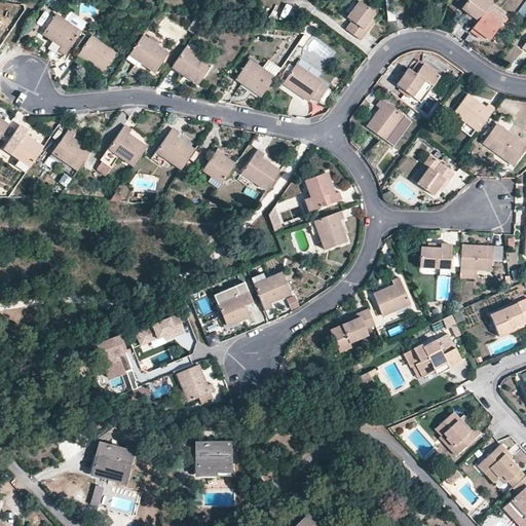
[(489,4),(484,0),(465,0),(461,7),(470,13),(467,16),(475,23),(483,11),(489,4)]
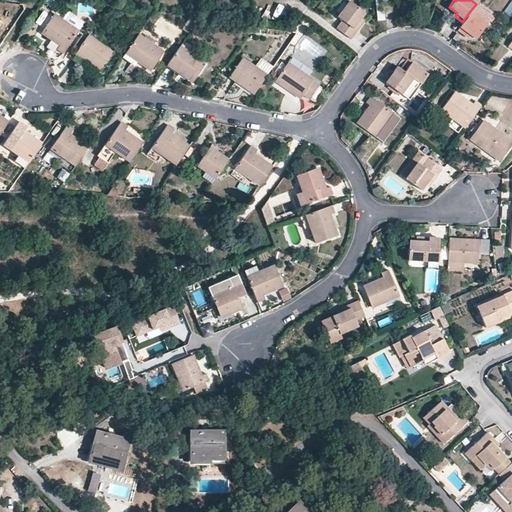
[(511,0),(503,13),(510,17),(511,14),(511,0)]
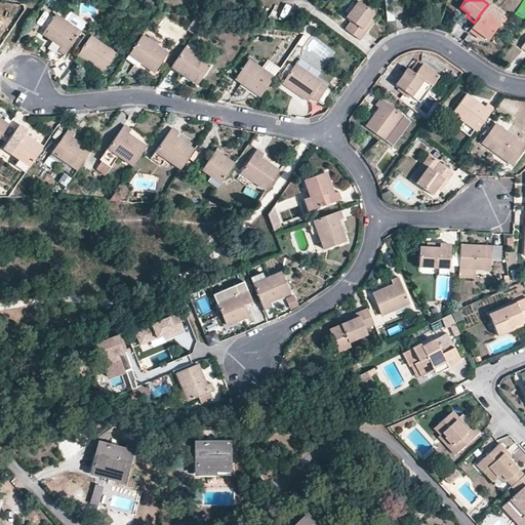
[(358,1),(347,16),(351,19),(345,29),(359,38),(370,23),(367,21),(373,11),(358,1)]
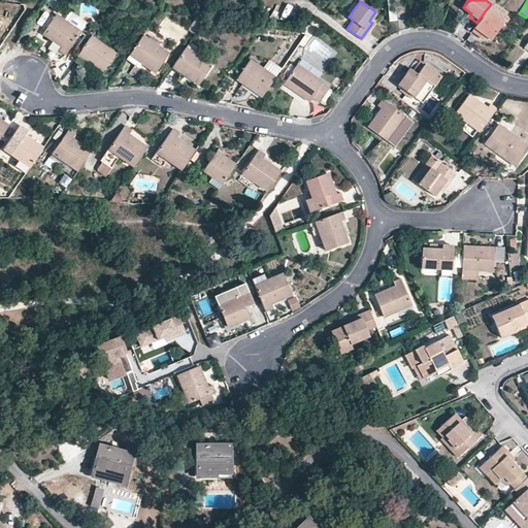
[(485,11),(476,23),(471,30),(480,36),(482,33),(490,39),(501,24),(485,11)]
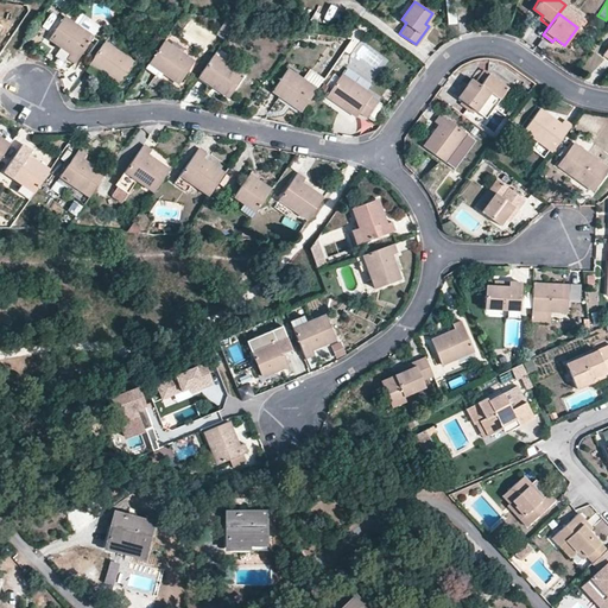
[(64,17),(49,38),(57,44),(58,42),(71,51),(67,57),(75,63),(92,36),(64,17)]
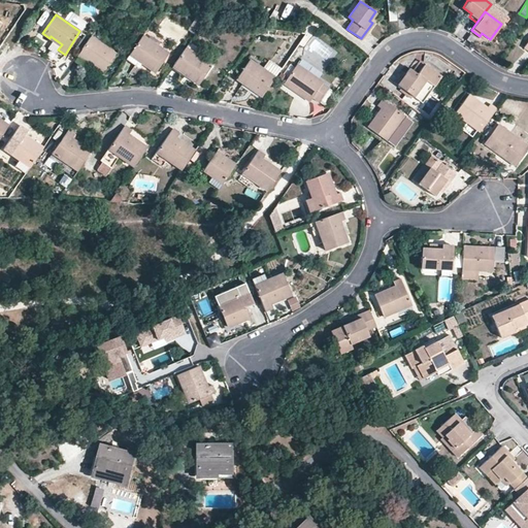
[(168,53),(142,35),(129,55),(139,62),(155,72),(168,53)]
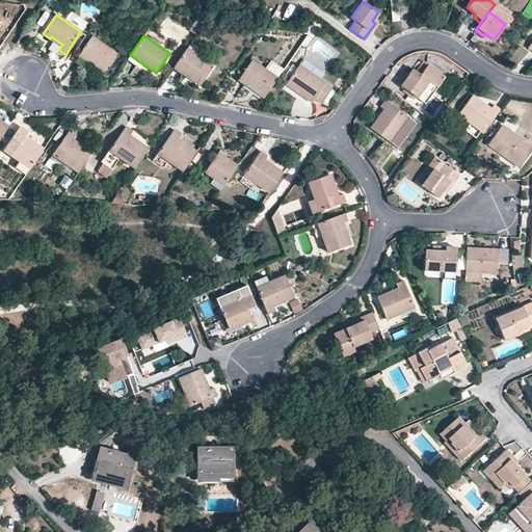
[(116,54),(91,36),(78,55),(104,73),(116,54)]
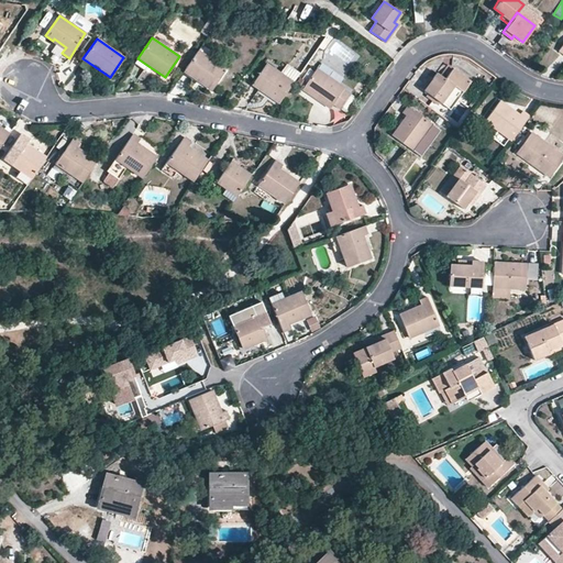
[(224,69),(198,51),(184,69),(211,89),(224,69)]
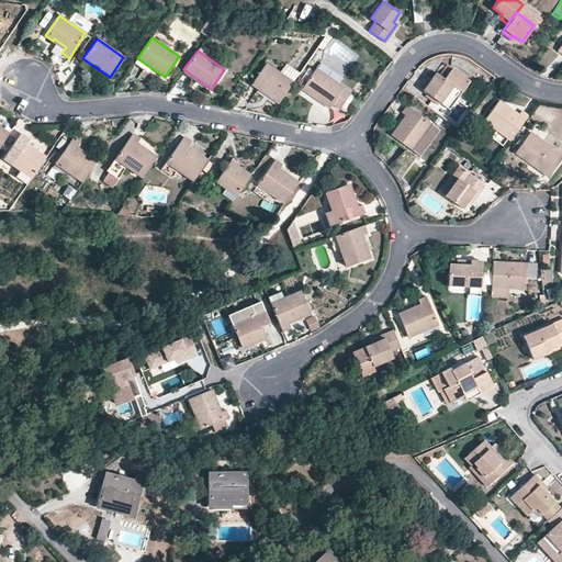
[(148,66),(137,58),(134,64),(144,71),(148,66)]
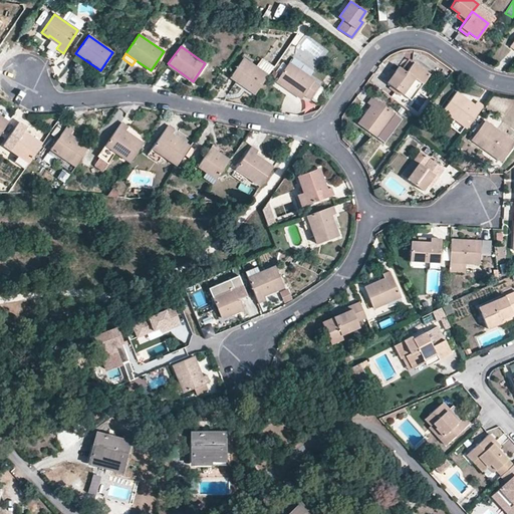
[(256,90),(267,74),(243,58),(230,75),(242,84),(244,82),(256,90)]
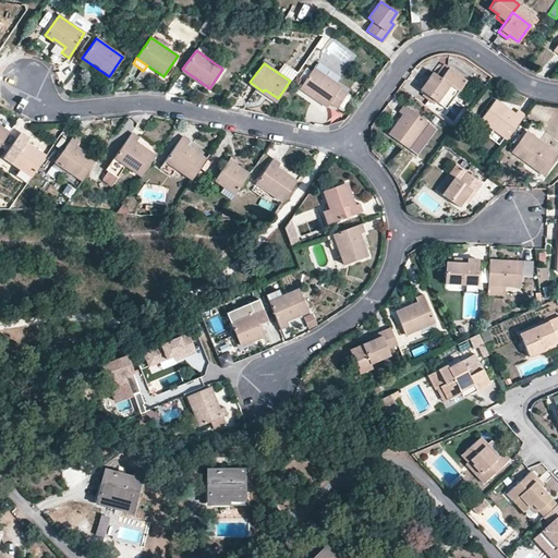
[(314,68),(300,88),(327,107),(330,102),(337,107),(348,92),(314,68)]
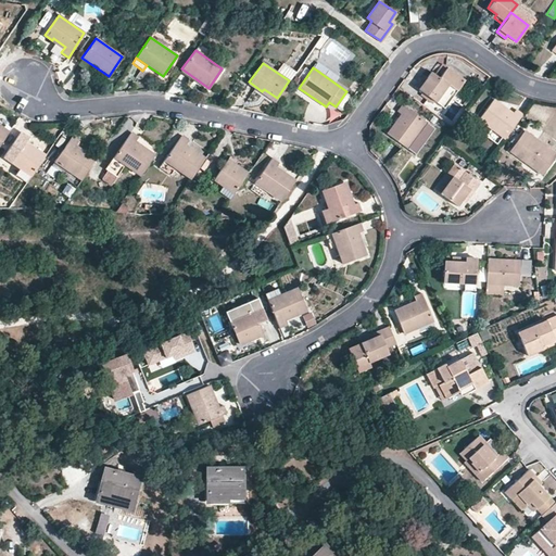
[(465,80),(447,67),(439,78),(431,72),(424,80),(420,78),(415,87),(433,100),(433,101),(436,102),(442,93),(451,100),(465,80)]
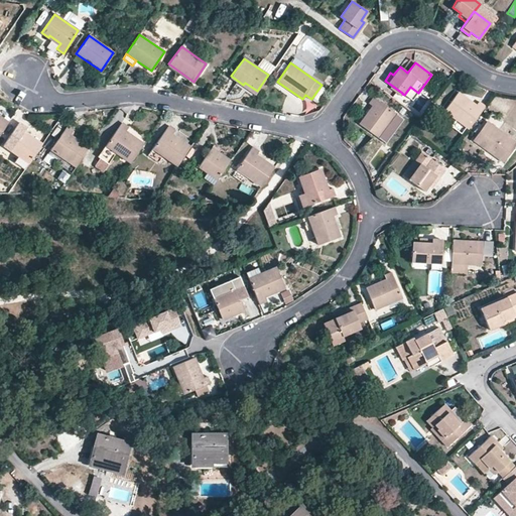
[(418,93),(410,87),(404,95),(412,101),(418,93)]
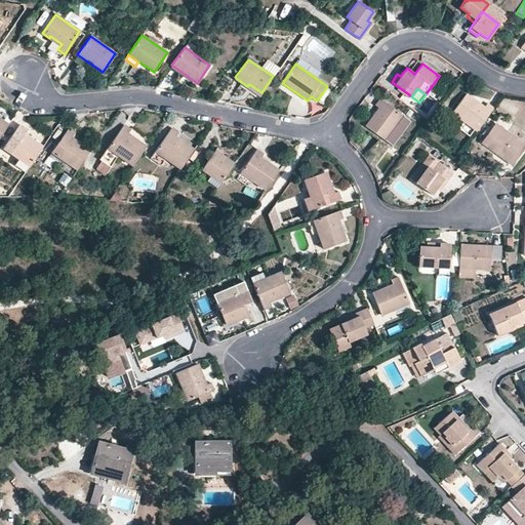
[(451,113),(477,130),(493,108),(486,103),(482,108),(472,99),(472,98),(466,93),(451,113)]
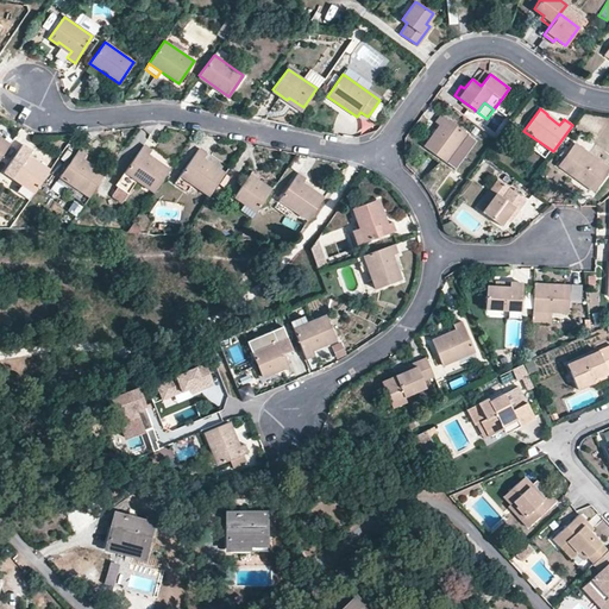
[(438,124),(424,145),(445,161),(465,133),(440,114),(434,121),(438,124)]
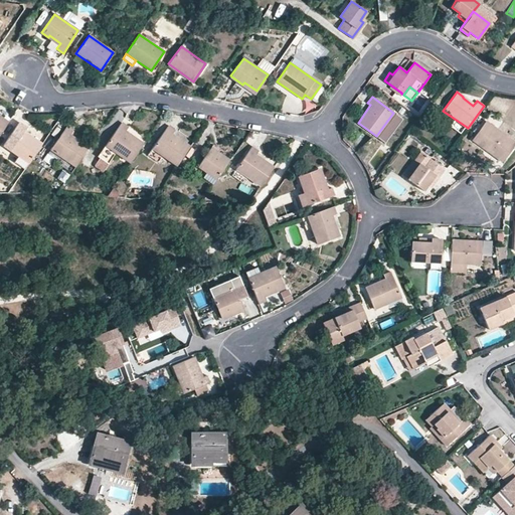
[(496,98),(492,103),(503,112),(507,107),(496,98)]
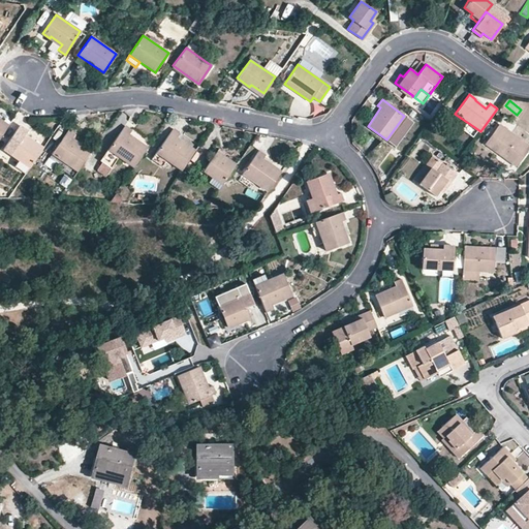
[(411,120),(405,115),(404,116),(386,139),(393,145),(411,120)]
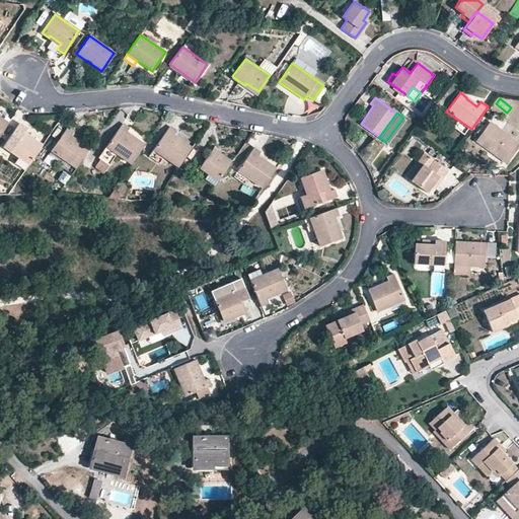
[(518,143),(489,122),(474,141),(487,149),(489,147),(500,155),(498,157),(506,163),(518,144),(518,143)]
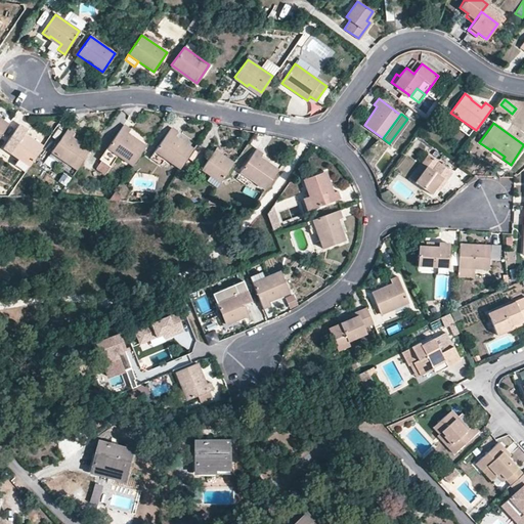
[(2,146),(28,165),(42,145),(24,133),(26,129),(18,124),(2,146)]
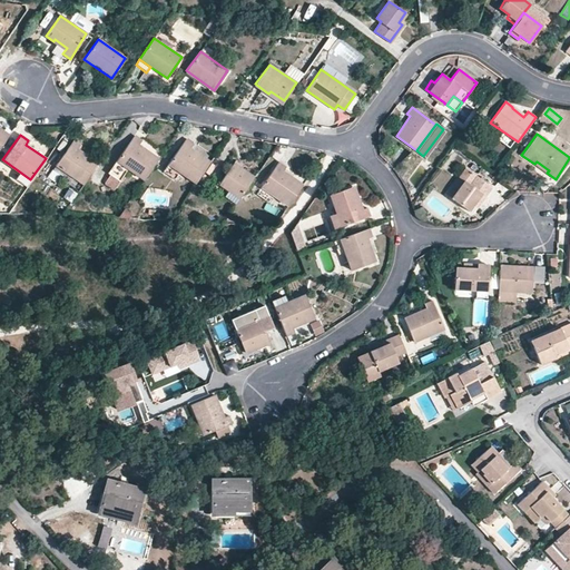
[(135,136),(116,160),(127,168),(144,179),(158,158),(138,144),(140,140),(135,136)]
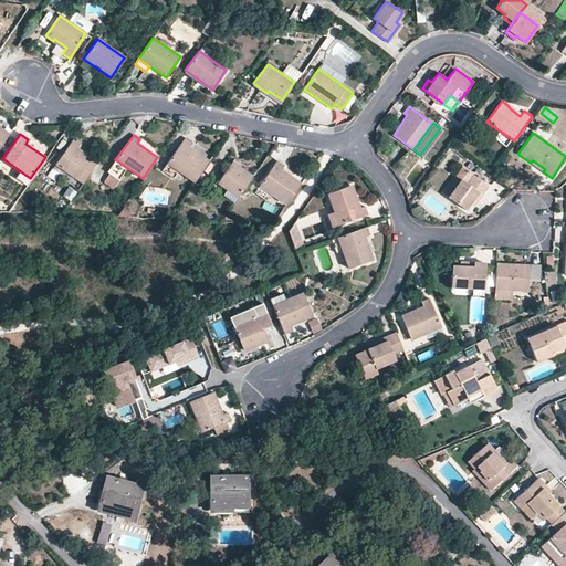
[(184,138),(167,163),(177,169),(194,181),(209,160),(200,155),(199,156),(188,148),(191,143),(184,138)]
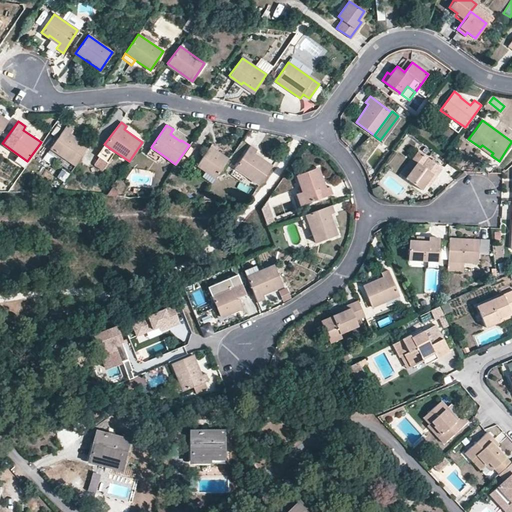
[(65,126),(50,148),(63,157),(74,165),(86,146),(80,142),(78,142),(69,136),(72,131),(65,126)]
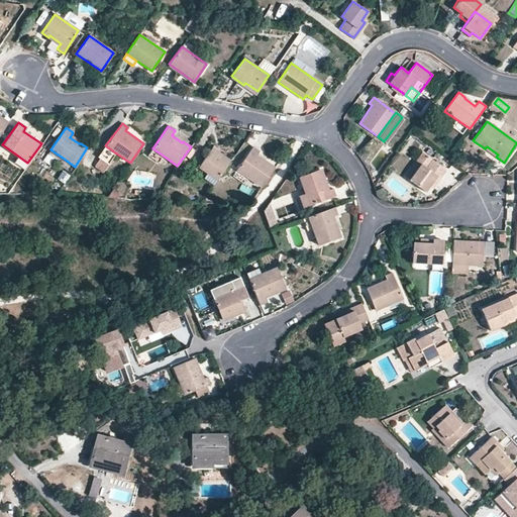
[(108,164),(115,152),(105,145),(98,157),(108,164)]
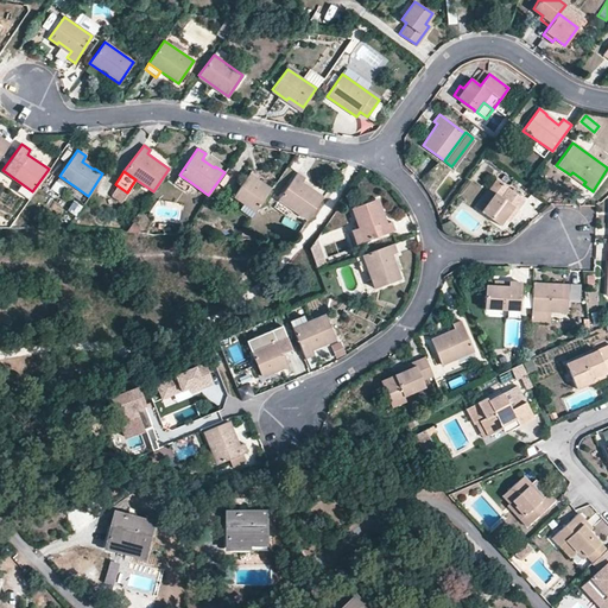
[(278,198),(308,219),(323,197),(314,191),(312,192),(299,183),(304,178),(297,172),(278,198)]
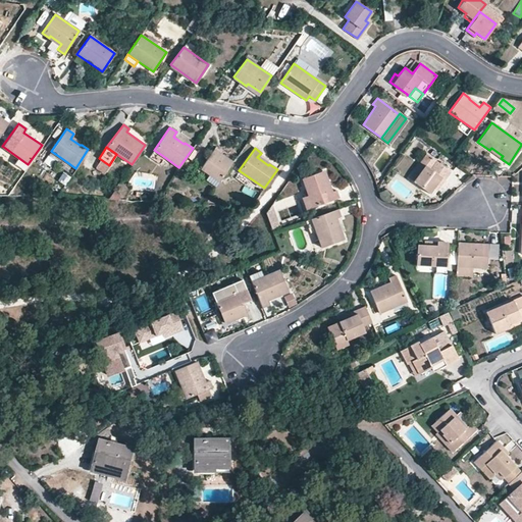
[(200,168),(208,173),(218,181),(230,164),(219,155),(220,154),(213,149),(200,168)]
